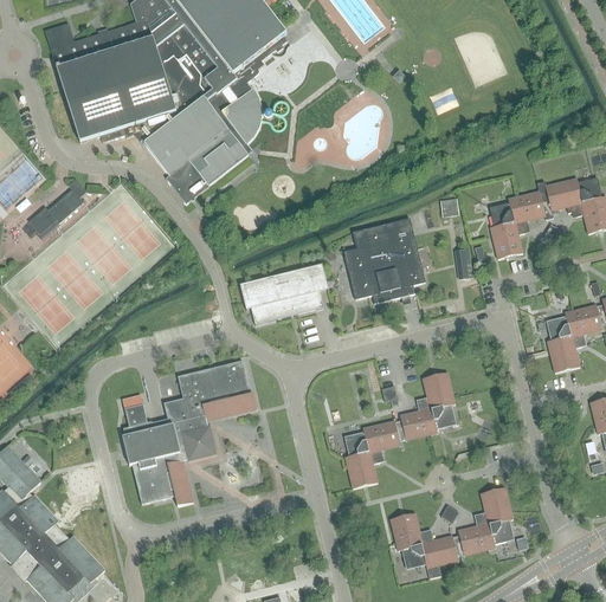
[(100,135),(102,141),(124,134),(126,136),(140,131),(146,140),(143,142),(169,175),(166,177),(186,204),(208,186),(210,185),(208,185),(247,154),(246,151),(250,148),(246,143),(253,135),(259,127),(262,117),(262,114),(264,115),(264,116),(265,117),(266,117),(268,117),(269,117),(270,117),(271,116),(271,115),(272,115),(272,114),(272,112),(272,111),(271,110),(270,109),(269,109),(268,109),(266,109),(265,109),(264,110),(262,108),(262,107),(259,96),(253,86),(252,88),(247,82),(257,73),(258,71),(258,68),(264,64),(260,60),(287,40),(283,34),(287,32),(260,0),(133,0),(130,2),(136,21),(108,30),(98,33),(75,40),(73,37),(69,23),(65,24),(65,23),(44,30),(52,53),(57,68),(56,68),(79,141),(100,135)]
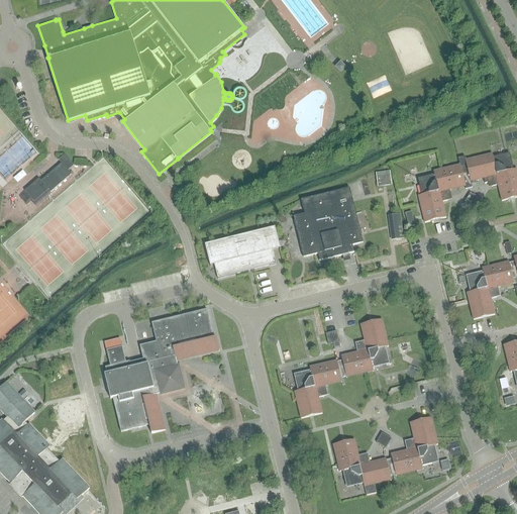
[(65,151),(58,158),(62,161),(40,179),(38,176),(24,189),(33,200),(47,188),(49,190),(71,172),(68,168),(74,163),(65,151)]
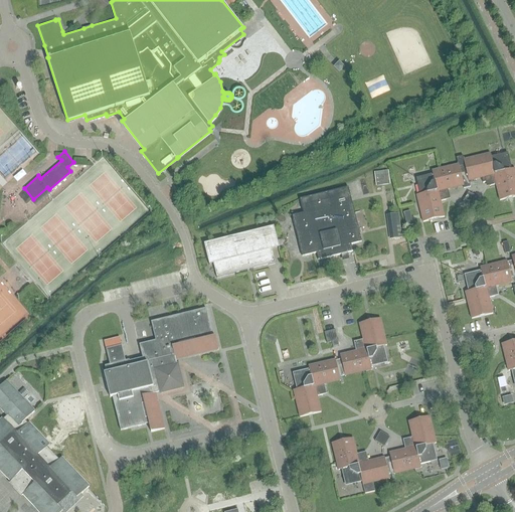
[(468,177),(484,174),(485,180),(490,183),(496,181),(500,197),(499,197),(499,198),(514,193),(514,169),(514,166),(510,167),(508,157),(500,153),(491,155),(490,151),(464,157),(463,153),(459,154),(467,185),(470,184),(468,177)]
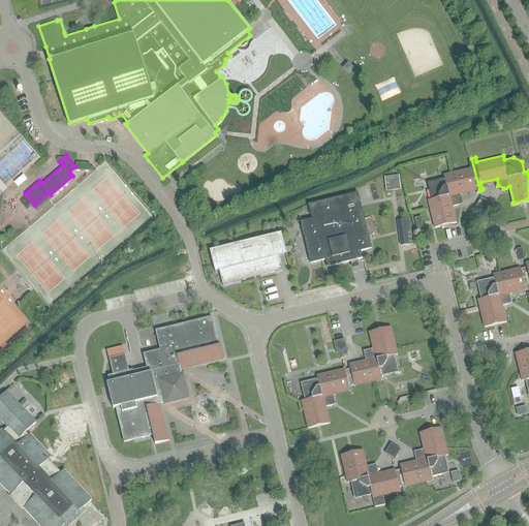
[(430,187),(432,196),(428,197),(434,225),(456,220),(455,220),(450,204),(458,203),(461,197),(459,191),(475,187),(475,190),(479,190),(471,158),(468,159),(470,166),(443,173),(444,177),(434,179),(430,187)]
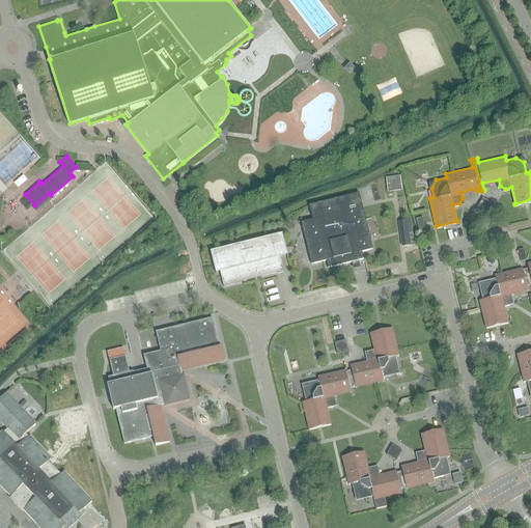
[(401,188),(400,173),(385,174),(387,190),(401,188)]
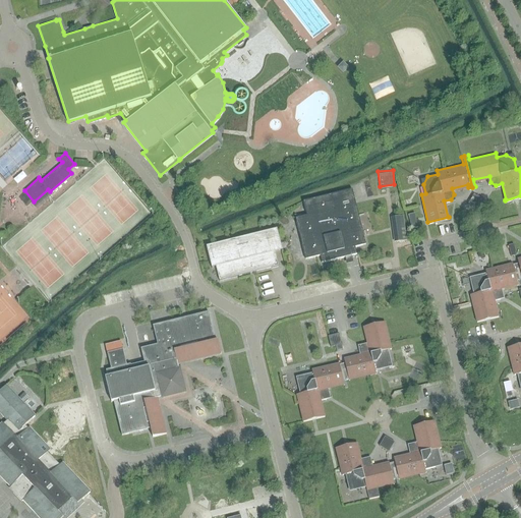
[(356,251),(354,244),(365,242),(352,186),(302,198),(306,213),(294,216),(305,257),(320,253),(322,261),(356,251)]
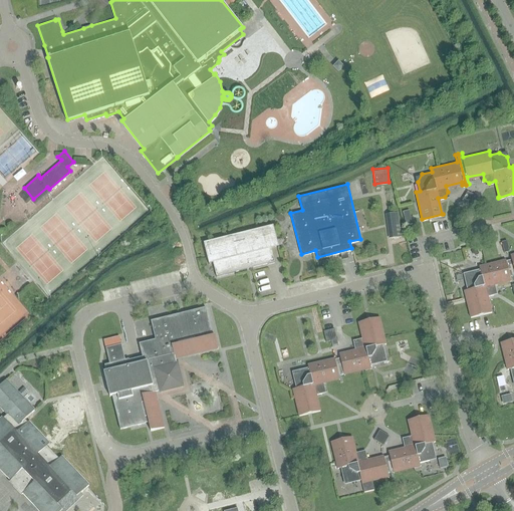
[(471,204),(477,194),(467,189),(461,198),(471,204)]
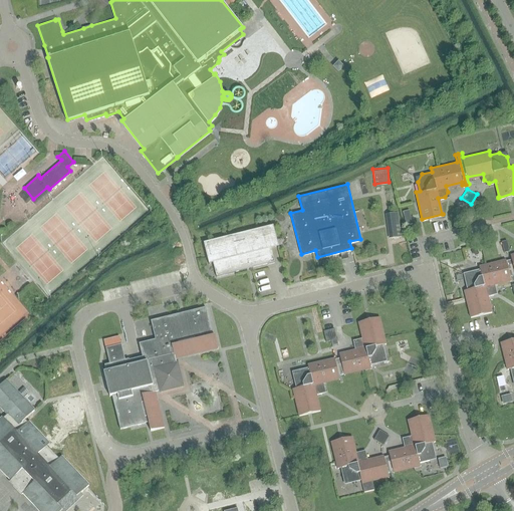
[(407,223),(412,221),(409,208),(404,209),(407,223)]
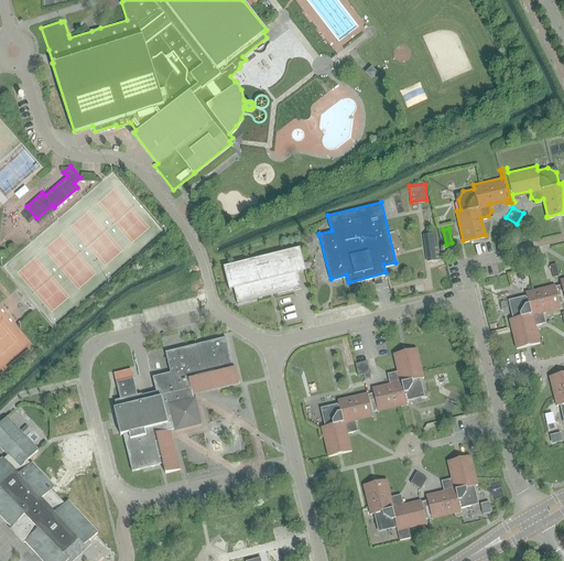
[(440,258),(440,257),(438,247),(436,232),(425,233),(429,259),(440,258)]
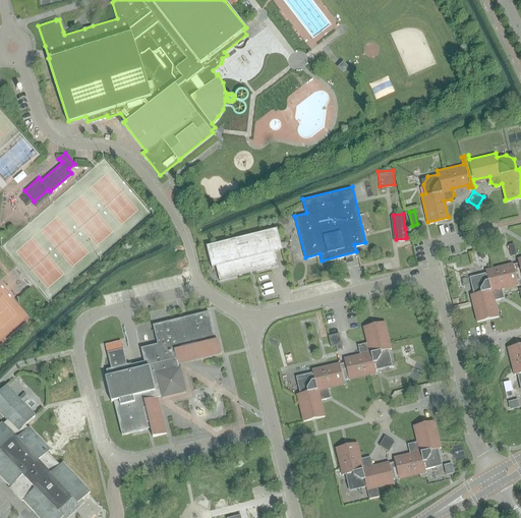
[(281,246),(281,248),(282,248),(277,227),(206,244),(212,266),(212,264),(217,263),(220,277),(219,278),(250,271),(249,270),(271,265),(271,266),(278,264),(274,248),(281,246)]
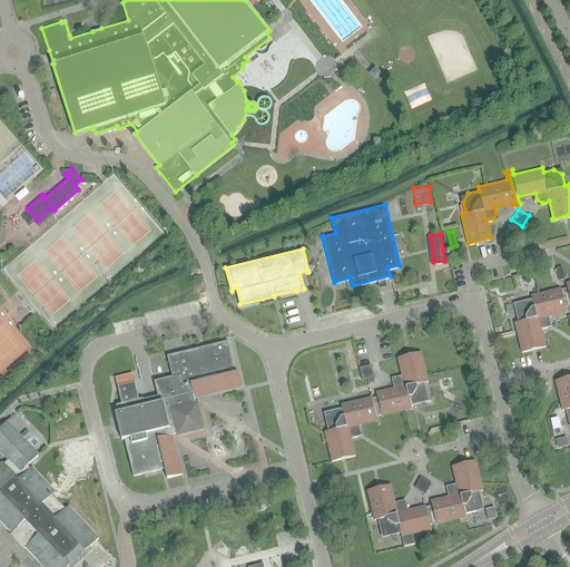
[(564,276),(562,264),(556,266),(559,277),(564,276)]
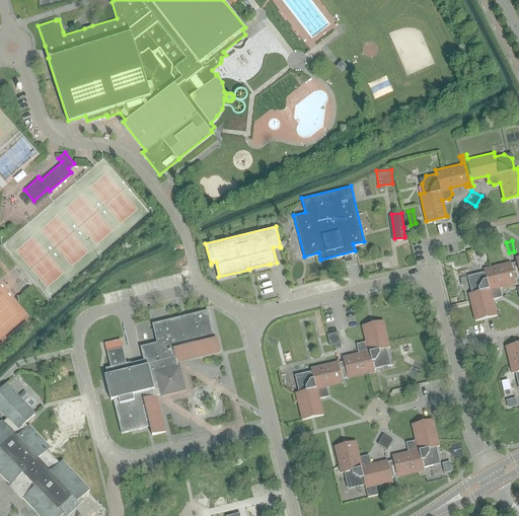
[(468,292),(474,318),(496,313),(495,313),(492,298),(498,296),(501,291),(499,285),(515,281),(515,282),(516,282),(514,278),(517,277),(513,261),(511,262),(510,261),(484,267),(485,271),(474,274),(470,281),(472,291),(468,292)]
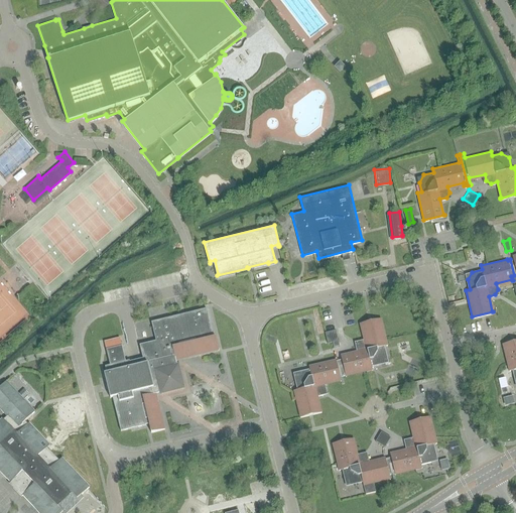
[(148,421),(151,430),(164,427),(164,426),(163,426),(158,405),(156,406),(152,392),(160,390),(161,391),(183,385),(177,363),(175,355),(188,352),(189,354),(218,347),(218,348),(219,348),(216,334),(213,335),(206,306),(151,319),(155,339),(139,343),(142,356),(129,360),(129,358),(125,359),(121,344),(106,347),(110,363),(105,364),(106,371),(104,371),(110,396),(112,395),(120,428),(148,421)]
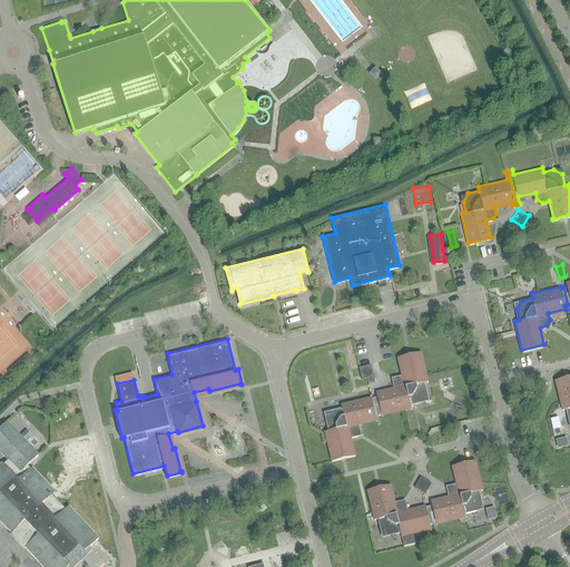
[(376,391),(376,390),(375,390),(376,396),(374,396),(379,413),(381,412),(382,413),(411,407),(410,402),(421,400),(425,391),(423,381),(428,380),(421,350),(396,355),(397,357),(399,355),(402,373),(395,374),(392,380),(394,387),(376,391)]
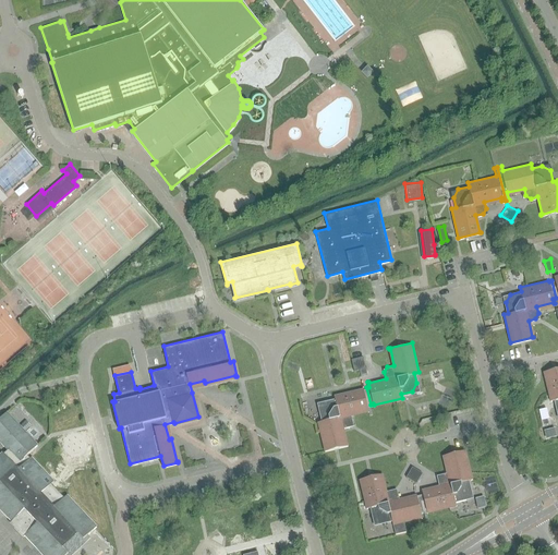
[(359,368),(365,366),(363,354),(351,358),(354,370),(359,368)]
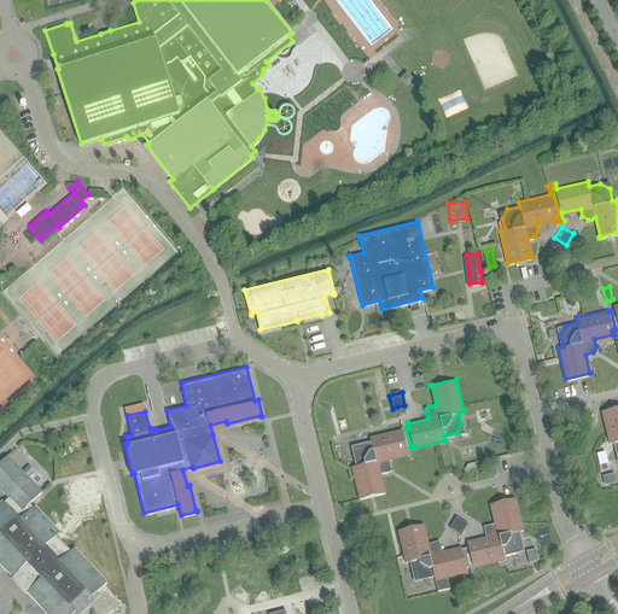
[(143,401),(124,405),(127,415),(145,411),(143,401)]
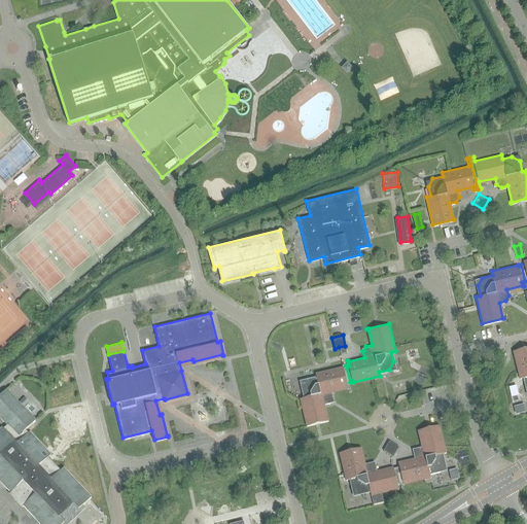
[(526,346),(513,349),(520,377),(524,376),(526,386),(526,346)]
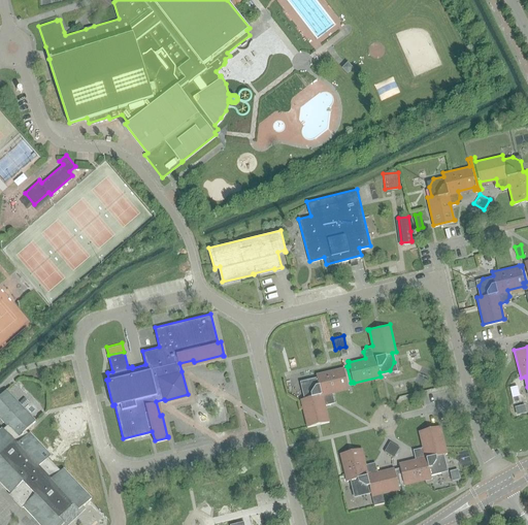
[(304,396),(300,397),(307,425),(329,420),(329,419),(328,420),(324,403),(330,402),(333,397),(332,391),(348,387),(348,388),(349,388),(348,384),(351,383),(347,366),(343,367),(343,366),(316,372),(317,376),(307,380),(302,387),(304,396)]
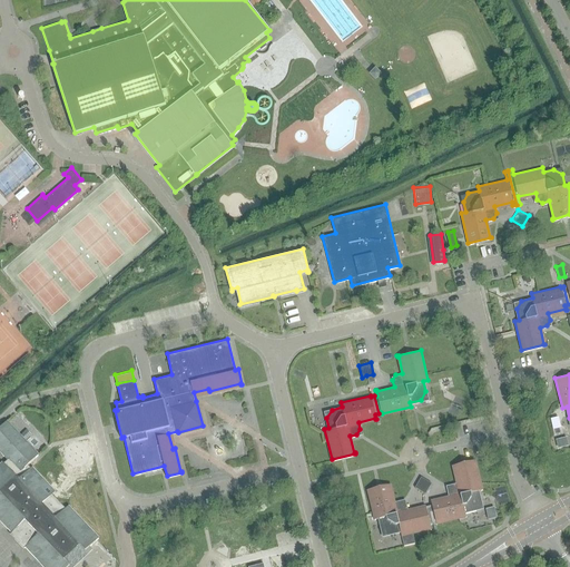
[(38,452),(7,419),(0,424),(0,449),(7,458),(19,470),(38,452)]
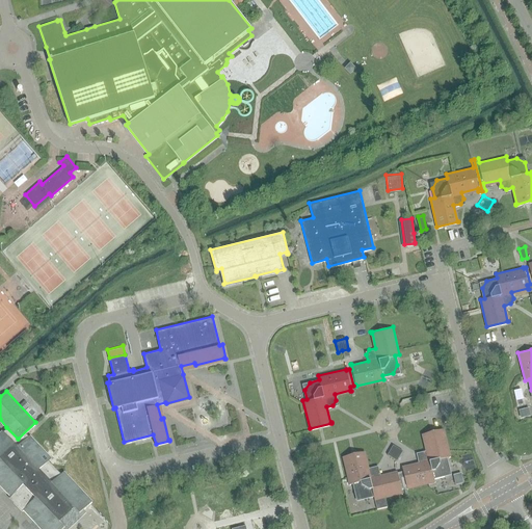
[(23,508),(42,528),(60,528),(63,527),(65,526),(69,524),(71,523),(73,521),(75,519),(76,517),(78,514),(79,512),(80,511),(91,500),(63,470),(60,472),(48,459),(51,456),(29,433),(28,434),(25,431),(18,439),(6,427),(3,430),(2,429),(0,430),(0,483),(10,495),(12,493),(16,496),(14,499),(14,501),(21,509),(23,509),(23,508)]
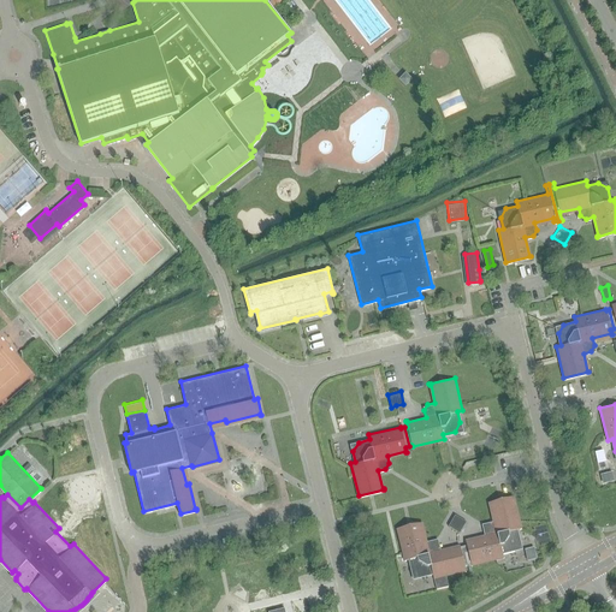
[(466,538),(465,539),(466,544),(463,544),(468,563),(471,563),(472,564),(503,556),(502,551),(514,548),(519,539),(516,528),(521,527),(514,494),(489,500),(489,501),(490,501),(493,520),(486,522),(483,527),(485,535),(466,539),(466,538)]
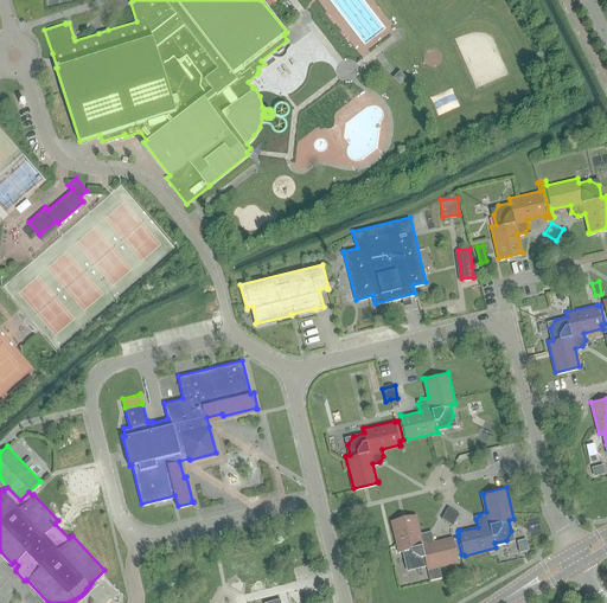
[(452,524),(459,512),(448,505),(441,517),(452,524)]
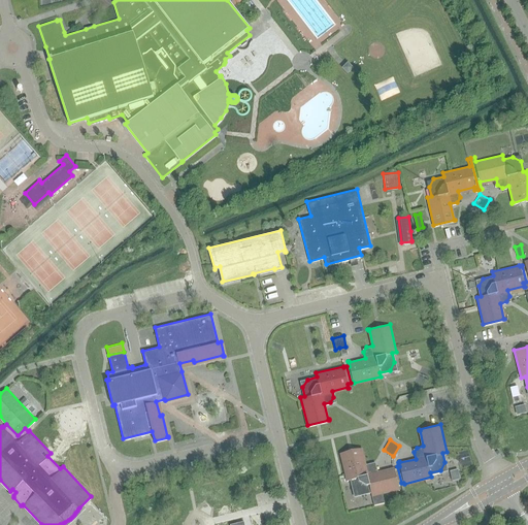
[(376,464),(371,461),(364,463),(361,448),(362,447),(339,452),(347,480),(351,479),(353,488),(361,493),(370,491),(371,495),(399,488),(398,484),(401,483),(397,466),(394,467),(394,466),(393,466),(393,467),(377,471),(376,464)]
